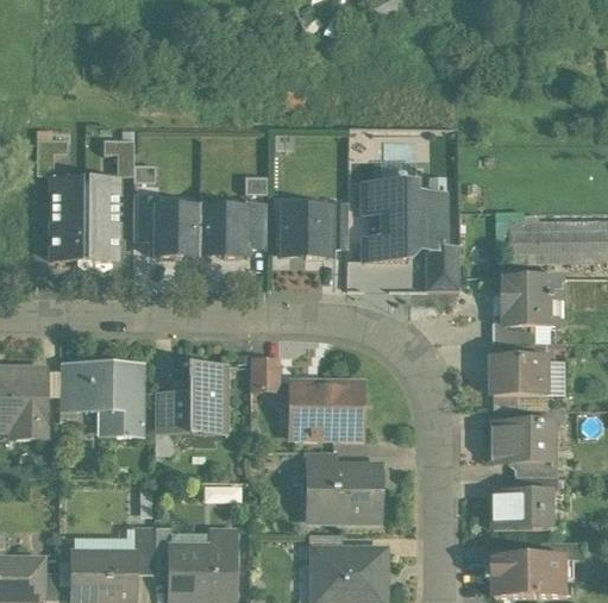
[(370,0),(381,20),(419,0),(370,0)]
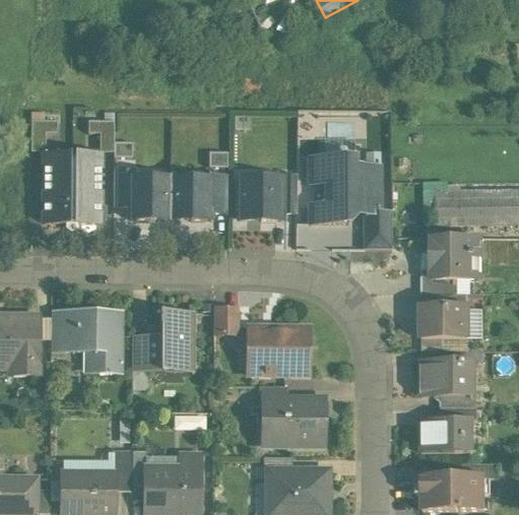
[(57,120),(31,119),(31,149),(46,150),(46,131),(57,131),(57,120)]
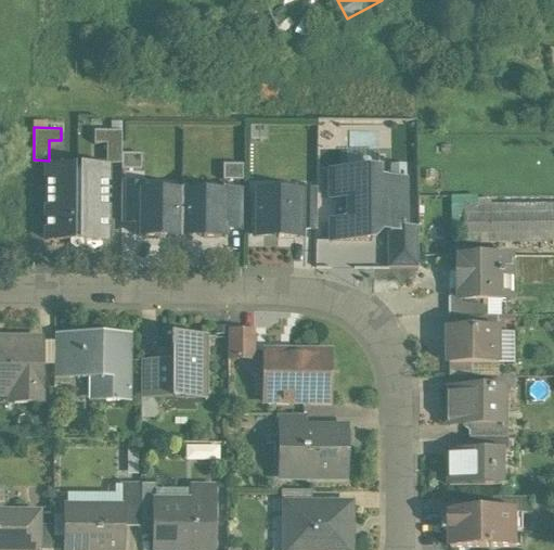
[(123,128),(94,128),(94,140),(107,140),(106,161),(121,161),(121,151),(123,128)]
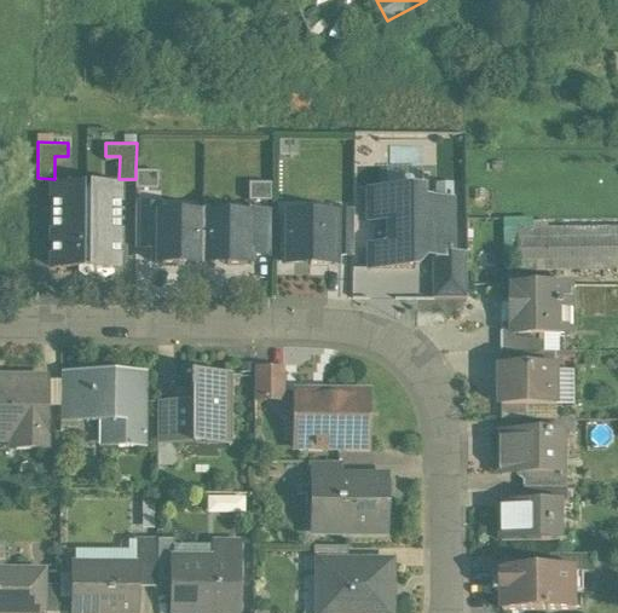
[(157,168),(136,168),(136,179),(136,185),(157,185),(157,168)]
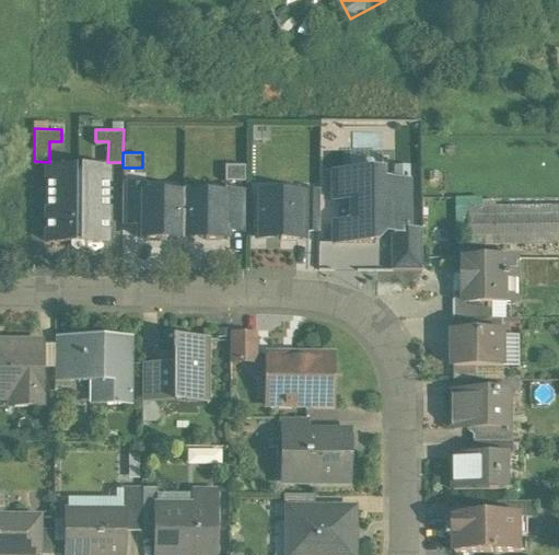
[(245,162),(225,162),(225,178),(245,178),(245,162)]
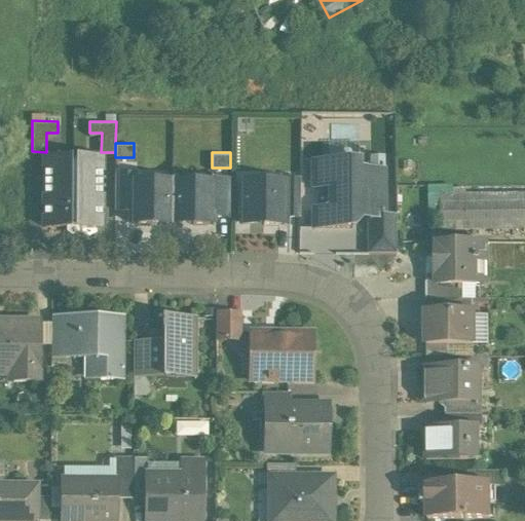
[(103,158),(44,157),(44,223),(67,224),(79,224),(102,224),(103,158)]
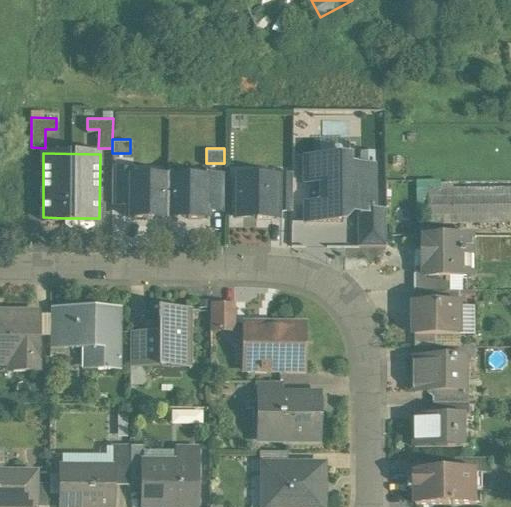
[(361,160),(349,160),(349,155),(350,155),(350,154),(348,154),(306,155),(306,154),(305,154),(305,156),(305,178),(305,179),(306,179),(330,179),(330,201),(306,201),(305,201),(305,202),(306,202),(306,218),(305,218),(305,219),(307,219),(342,218),(342,219),(344,219),(343,218),(350,212),(350,211),(350,208),(360,208),(374,208),(373,164),(374,164),(374,163),(372,163),(362,163),(362,161),(363,161),(363,160),(361,160)]
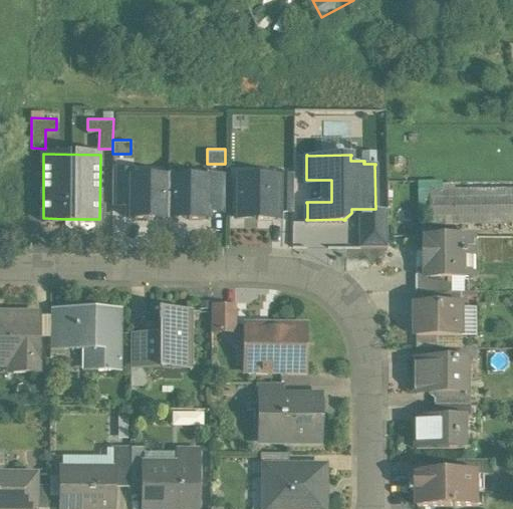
[(131,166),(112,166),(112,202),(127,202),(127,174),(131,174),(131,166)]
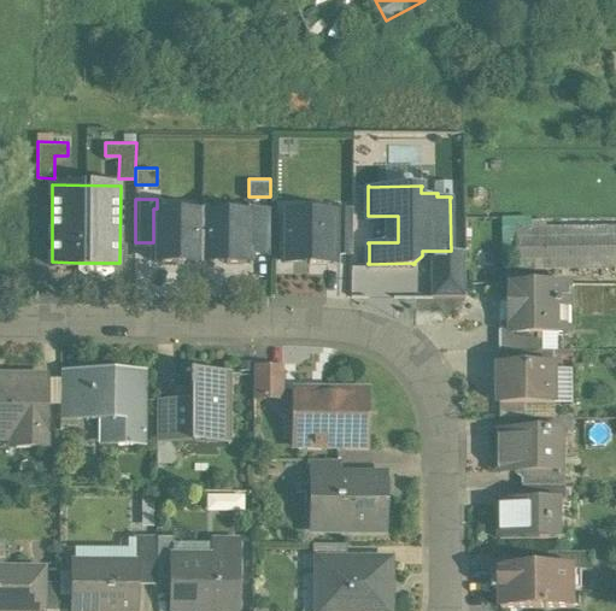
[(332,211),(312,211),(304,206),(294,205),(286,210),(285,210),(283,258),(286,259),(286,257),(310,258),(310,259),(326,259),(326,258),(333,258),(333,259),(334,259),(335,251),(335,211),(332,211)]
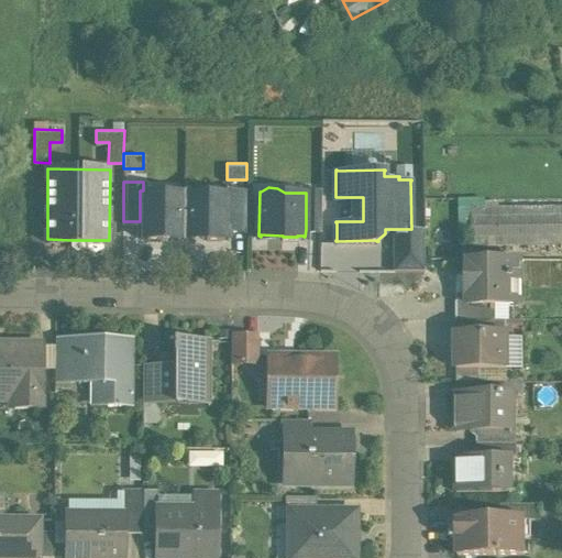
[(246,188),(227,188),(227,192),(230,192),(229,228),(245,228),(246,188)]
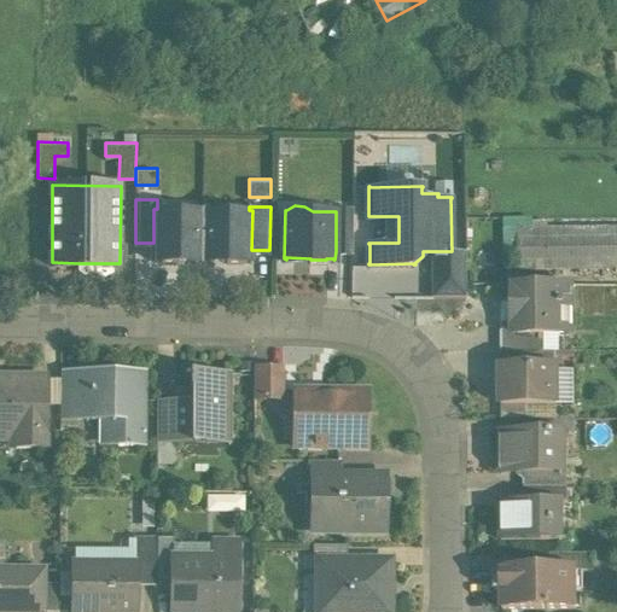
[(353,208),(332,208),(332,211),(336,211),(336,251),(353,251),(353,208)]
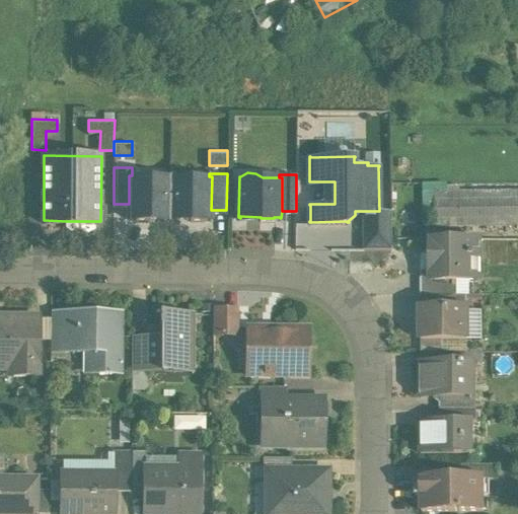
[(132,175),(129,175),(129,204),(129,217),(130,216),(136,216),(136,217),(149,217),(149,216),(170,216),(170,176),(132,175)]
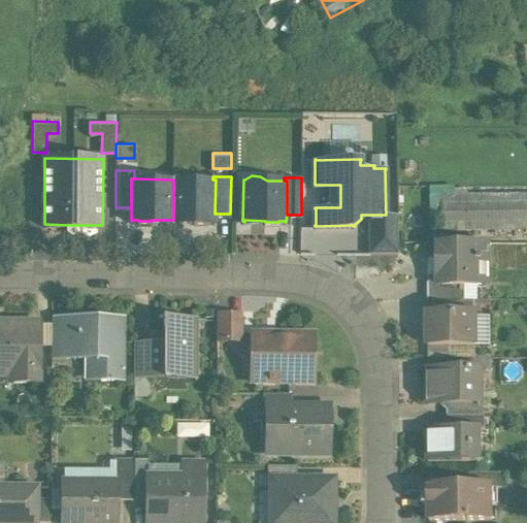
[(212,180),(173,180),(173,220),(194,220),(194,222),(207,222),(207,220),(213,220),(213,221),(215,221),(215,214),(216,180),(212,180)]
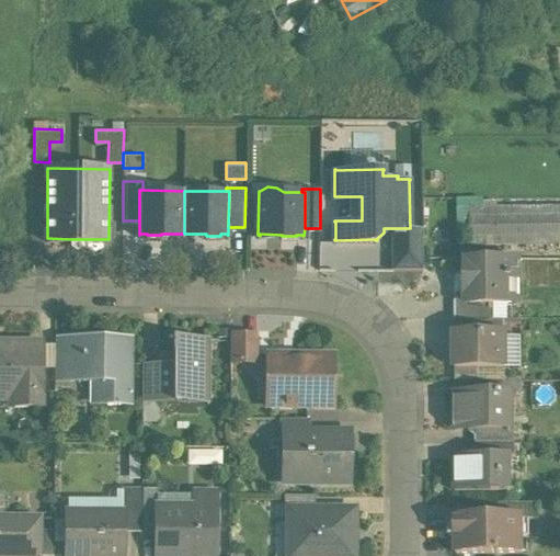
[(559,204),(470,206),(470,241),(559,239),(559,204)]
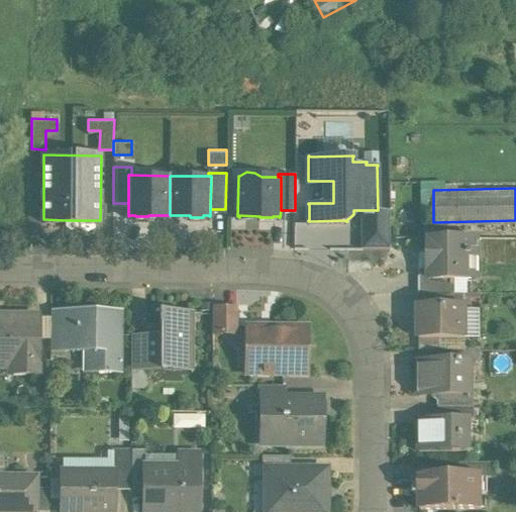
[(378,210),(364,210),(364,246),(390,245),(390,210),(382,210),(378,210)]
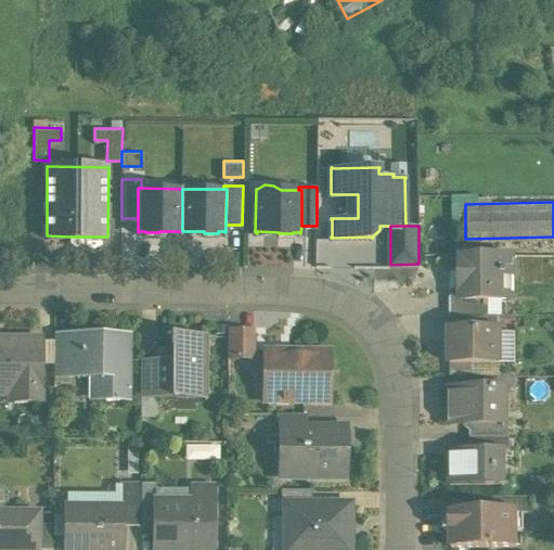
[(84,237),(71,237),(71,242),(77,246),(84,242),(84,237)]
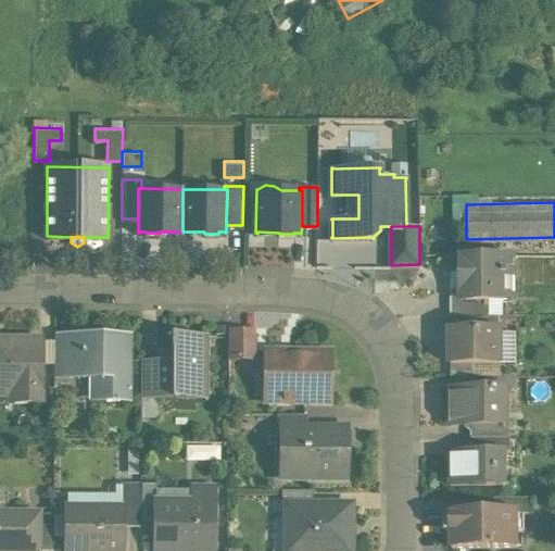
[(514,252),(461,252),(462,286),(462,298),(489,298),(503,298),(503,272),(514,272),(514,252)]
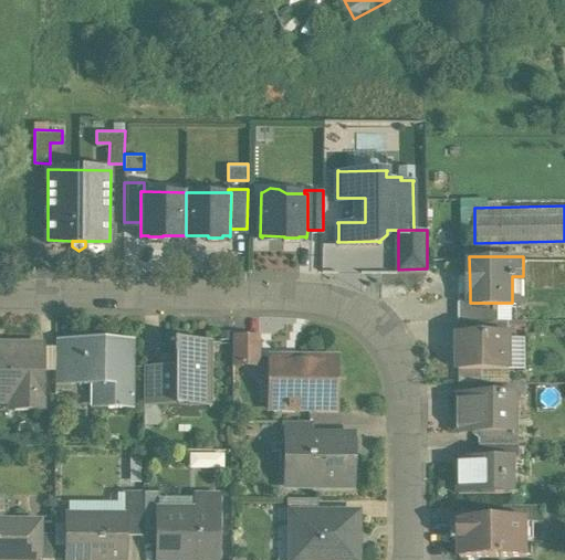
[(470,303),(470,291),(458,291),(458,318),(461,318),(495,318),(498,318),(498,303),(470,303)]
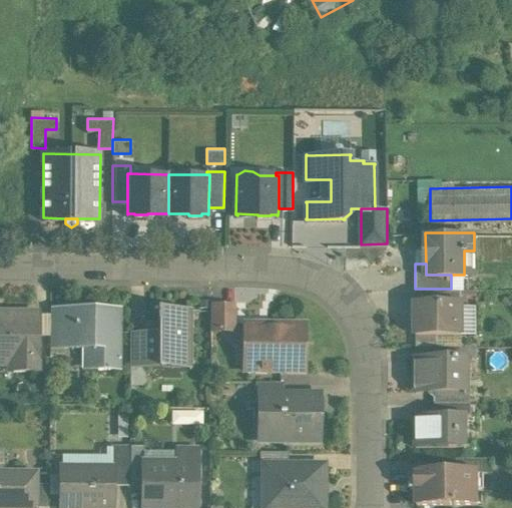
[(449,289),(418,289),(418,303),(449,303),(449,289)]
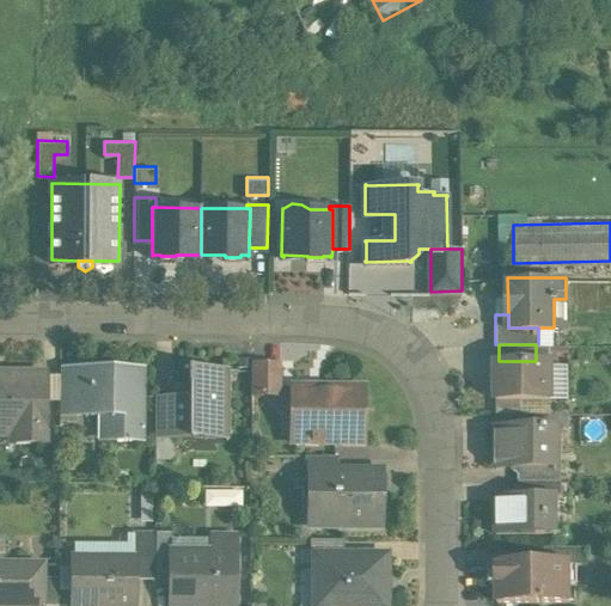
[(499,361),(496,361),(496,397),(551,397),(551,361),(548,361),(536,361),(499,361)]
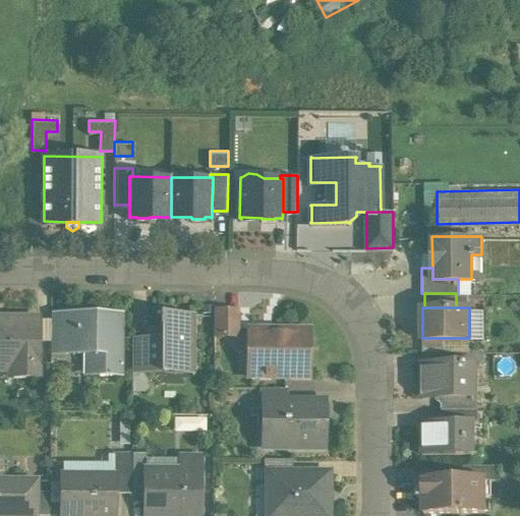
[(239,308),(215,308),(215,332),(239,332),(239,308)]
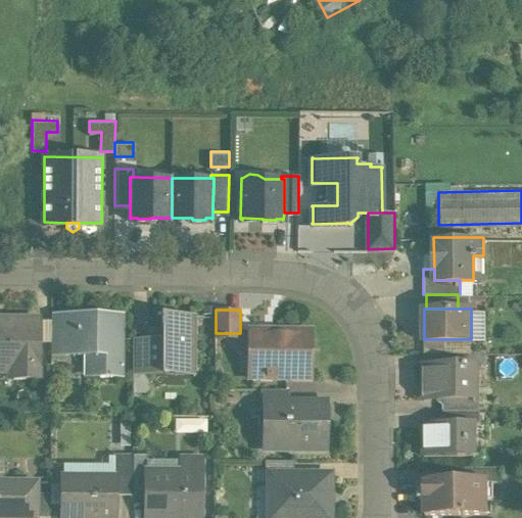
[(121,312),(52,312),(52,319),(51,341),(51,351),(87,351),(87,373),(121,373),(121,312)]
